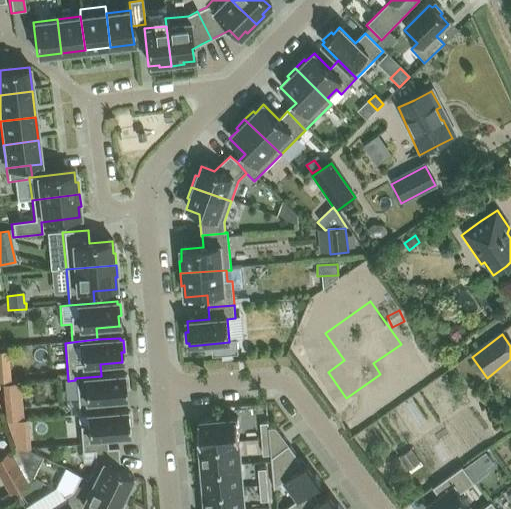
[(9,368),(0,369),(0,382),(10,382),(9,368)]
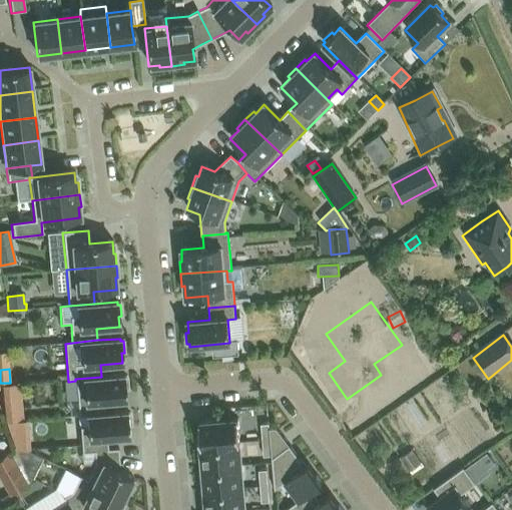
[(123,375),(101,377),(75,379),(75,381),(78,416),(104,414),(103,402),(125,400),(124,391),(127,390),(126,378),(123,378),(123,375)]
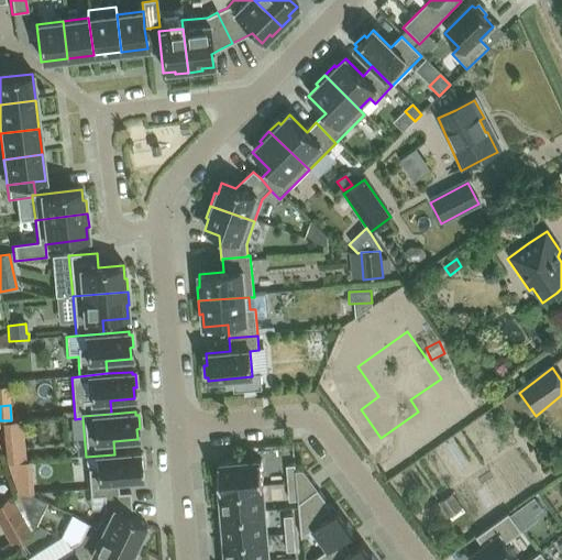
[(23,442),(3,445),(4,463),(24,462),(23,442)]
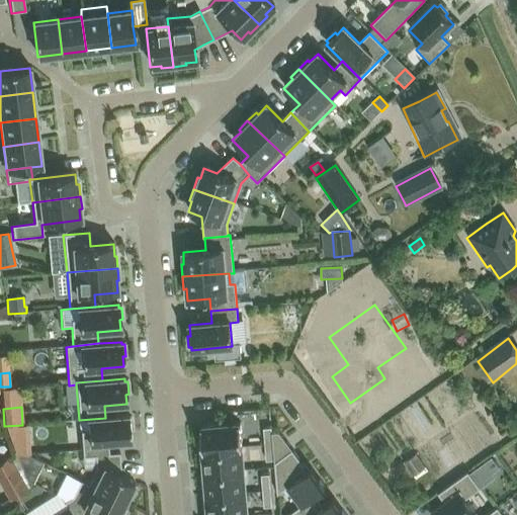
[(127,416),(105,418),(79,420),(79,422),(87,422),(88,432),(81,433),(83,456),(108,454),(107,442),(130,440),(128,430),(132,430),(131,418),(127,419),(127,416)]
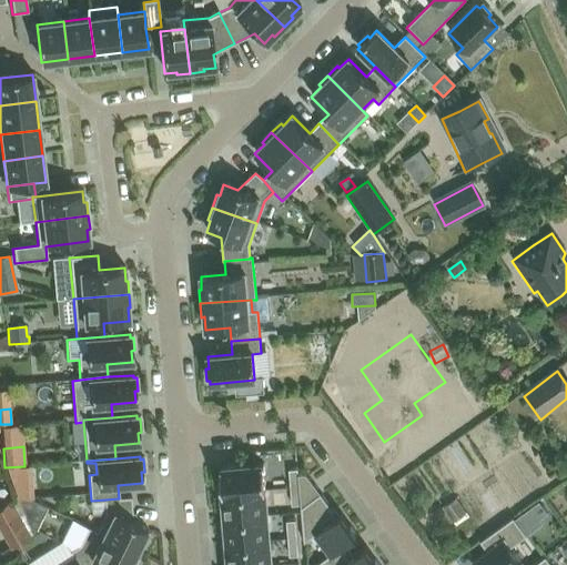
[(223,496),(265,493),(263,465),(220,468),(223,496)]
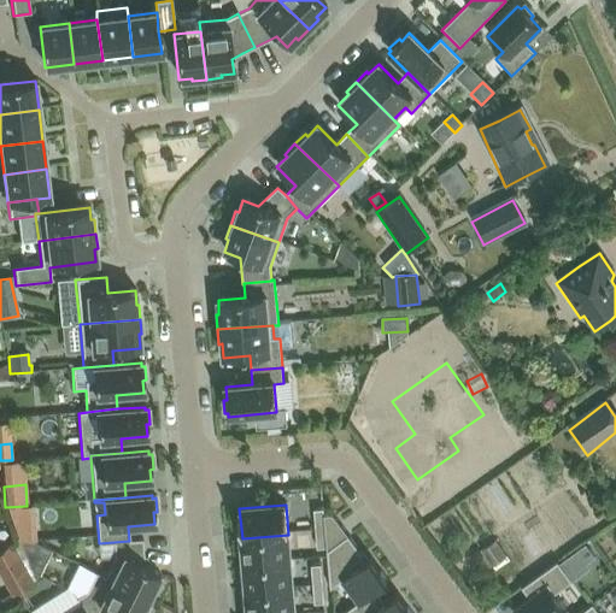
[(324,530),(323,517),(323,511),(322,511),(314,512),(315,531),(324,530)]
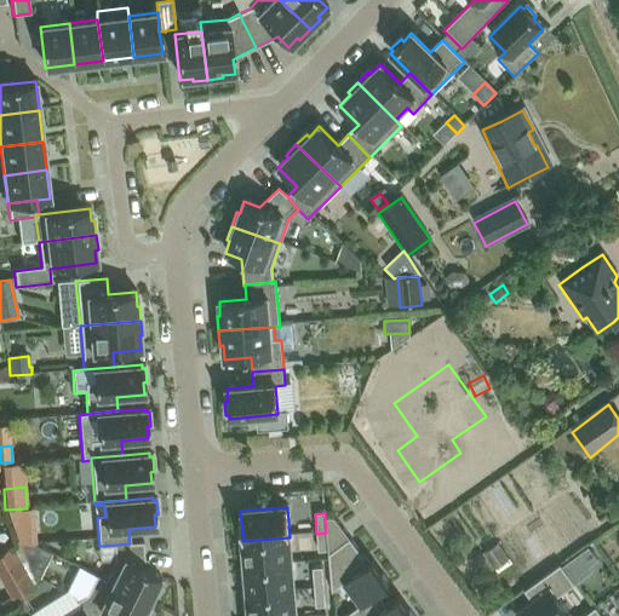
[(334,518),(325,519),(326,530),(326,533),(326,534),(326,539),(340,528),(334,518)]
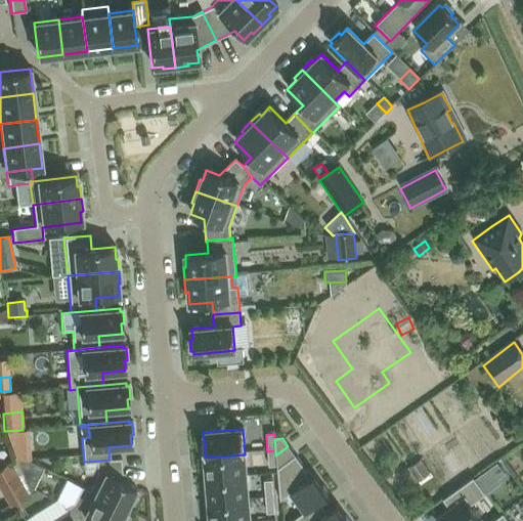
[(29,445),(9,446),(13,461),(17,461),(24,461),(30,460),(29,445)]
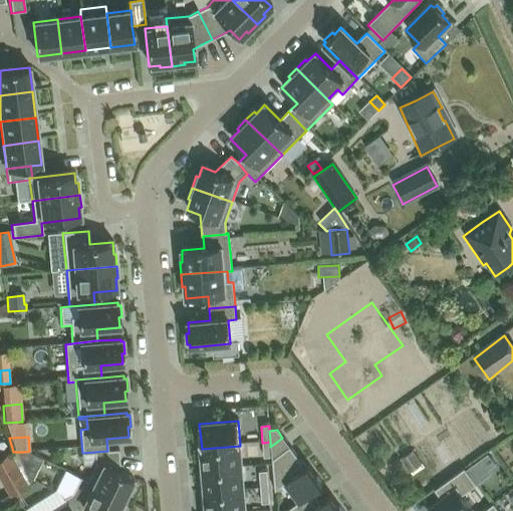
[(270,447),(270,442),(262,443),(263,459),(266,459),(271,458),(270,447)]
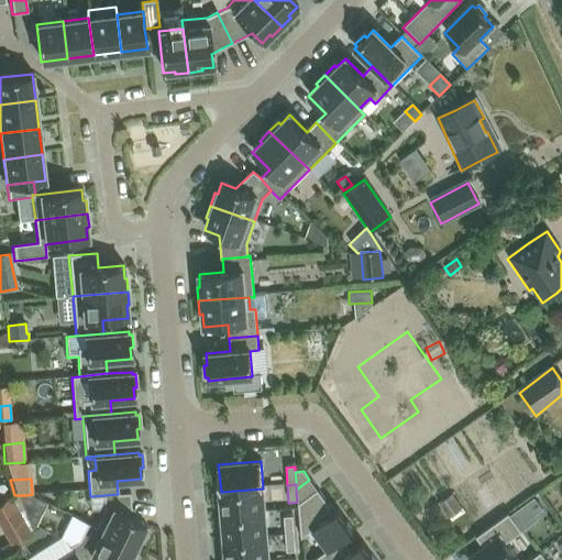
[(223,516),(264,513),(263,489),(221,492),(223,516)]
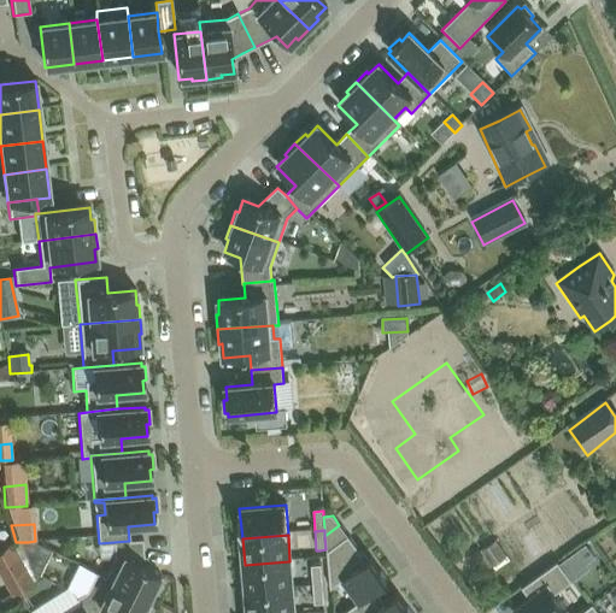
[(358,602),(359,605),(376,591),(387,583),(370,559),(365,563),(347,537),(327,553),(329,590),(342,581),(358,602)]
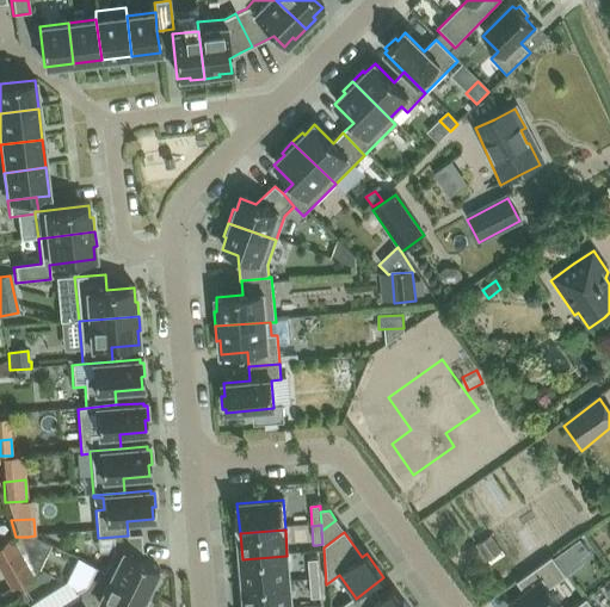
[(158,570),(142,562),(140,534),(128,536),(98,538),(98,542),(111,540),(112,552),(104,573),(104,574),(148,595),(155,582),(152,581),(158,570)]
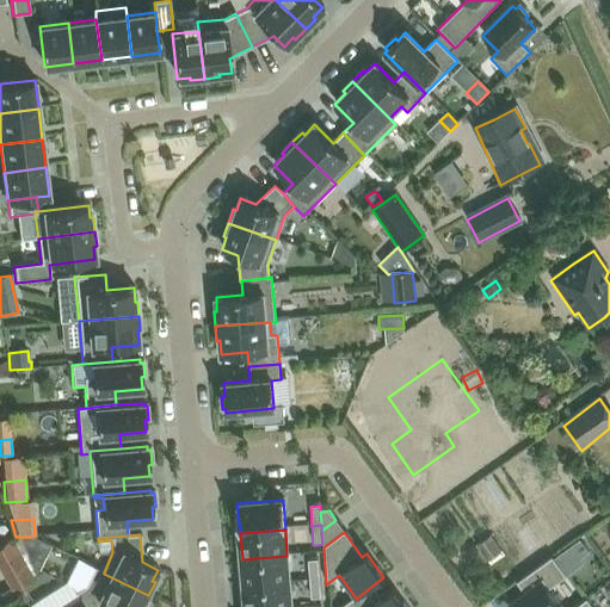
[(490,537),(476,546),(487,562),(500,552),(490,537)]
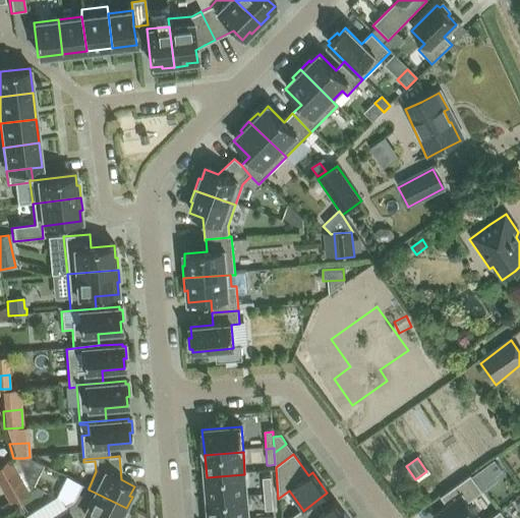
[(8,459),(0,463),(0,491),(7,504),(11,502),(26,494),(8,459)]
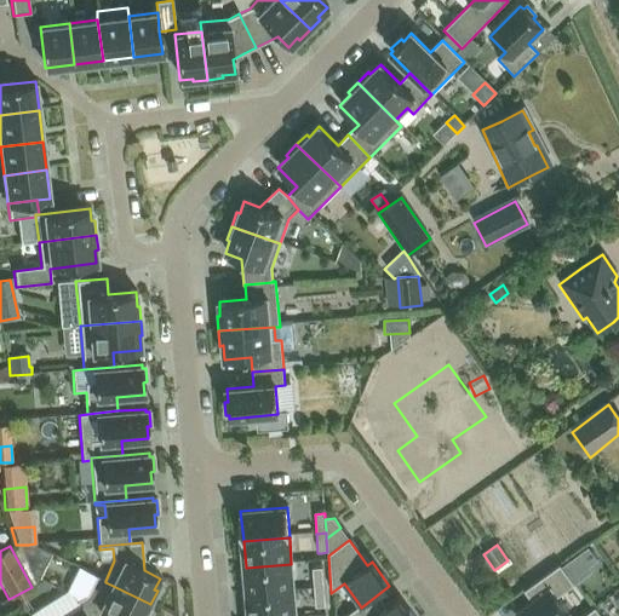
[(588,548),(578,556),(588,568),(597,562),(588,548)]
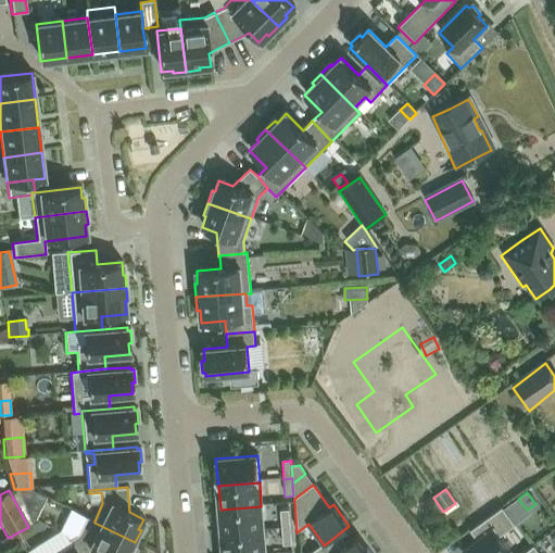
[(41,497),(34,515),(74,531),(82,513),(41,497)]
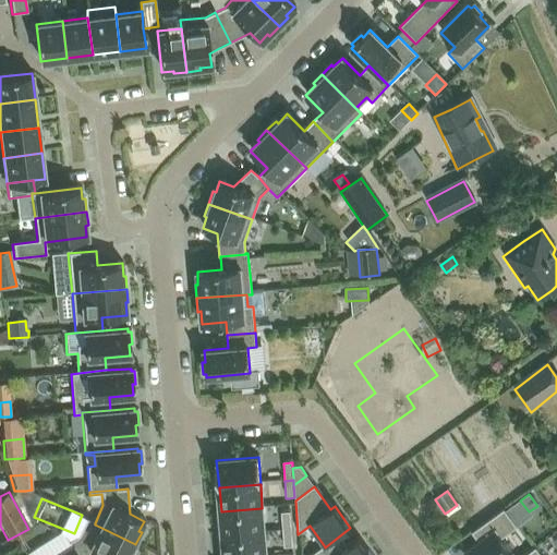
[(264,532),(262,508),(221,511),(221,514),(216,514),(217,526),(222,526),(222,535),(264,532)]
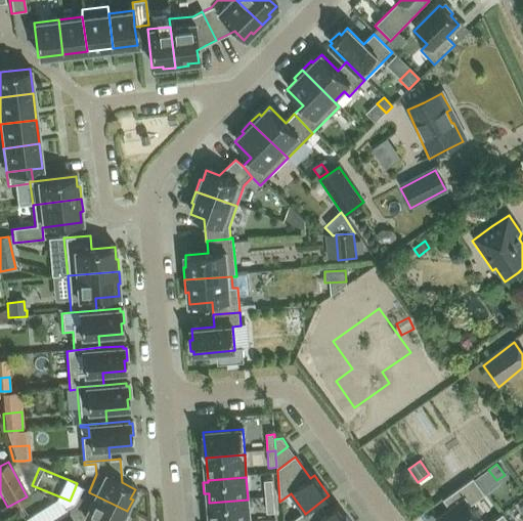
[(485,495),(473,479),(442,501),(449,511),(436,520),(480,520),(470,507),(485,495)]
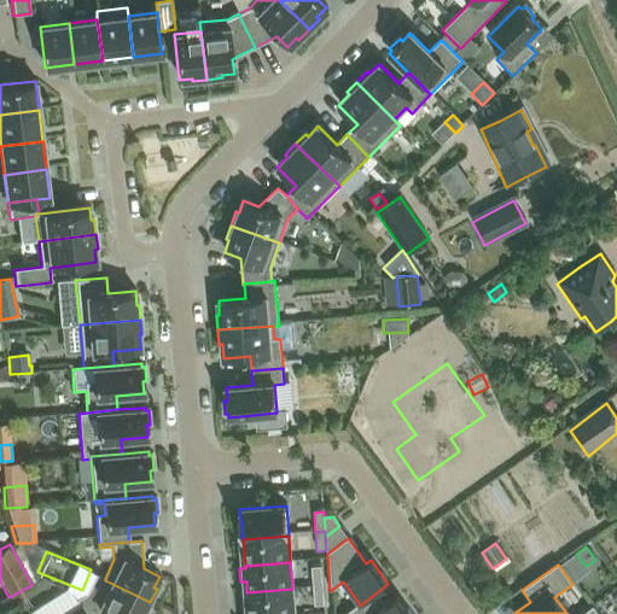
[(313,588),(322,586),(320,567),(310,568),(313,588)]
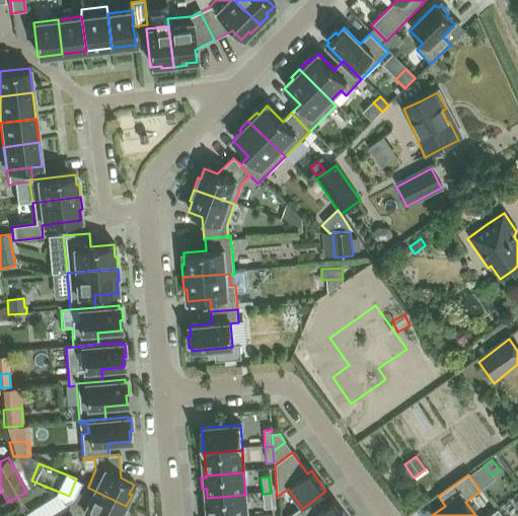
[(88,488),(88,487),(80,483),(73,499),(64,505),(66,509),(67,508),(71,515),(122,515),(126,506),(88,488)]
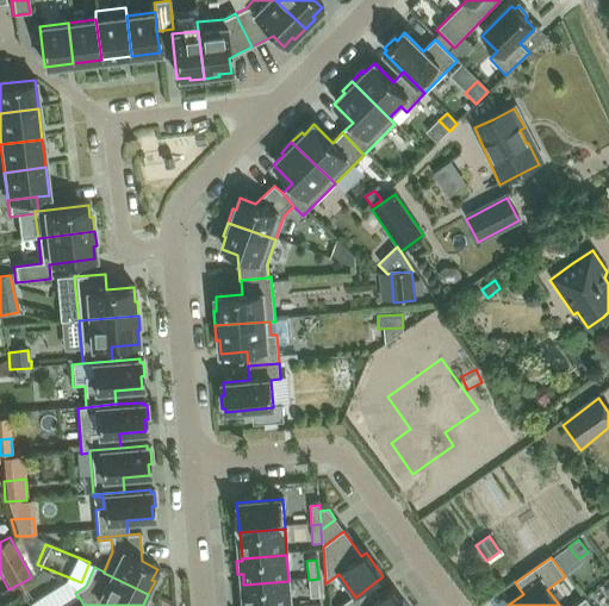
[(310,599),(319,598),(318,579),(309,580),(310,599)]
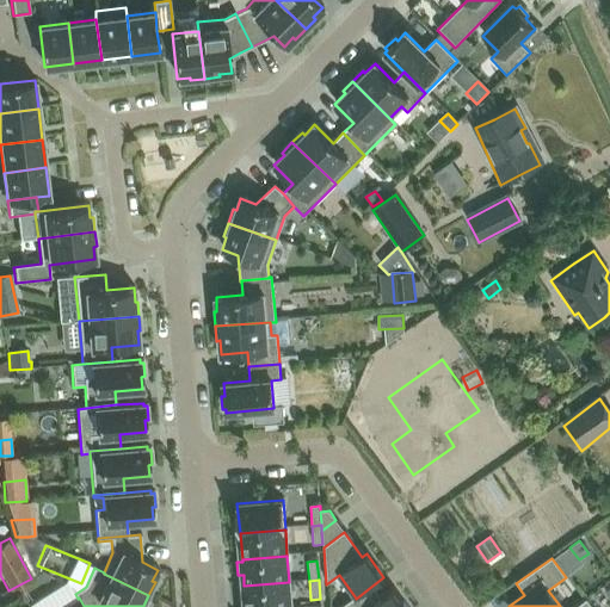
[(289,582),(244,586),(246,606),(291,606),(289,582)]
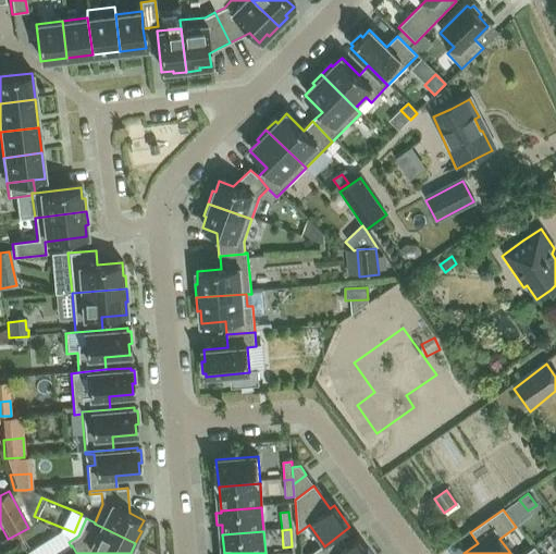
[(323,544),(310,553),(370,553),(357,538),(347,545),(340,534),(324,546),(323,544)]
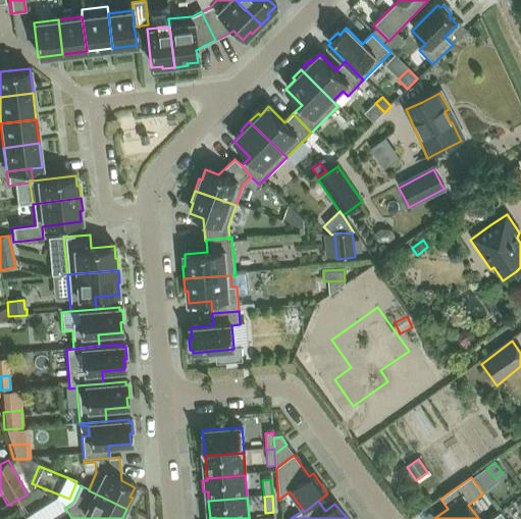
[(7,505),(0,509),(4,518),(7,518),(16,512),(11,503),(7,505)]
